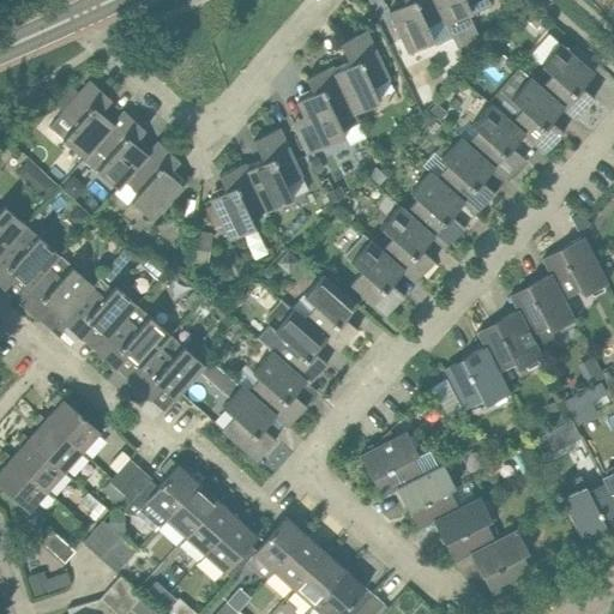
[(409,10),(393,17),(390,11),(389,11),(409,53),(434,41),(428,25),(444,18),(434,0),(403,0),(405,5),(407,4),(409,10)]
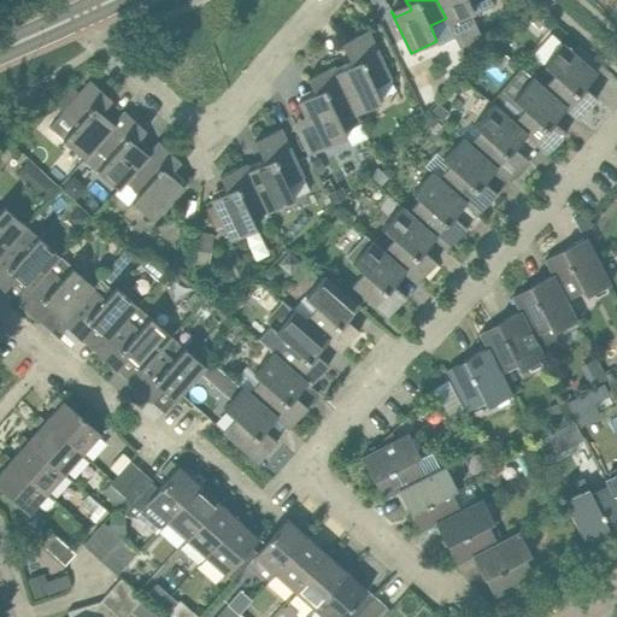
[(436,0),(446,18),(448,24),(474,12),(468,0),(436,0)]
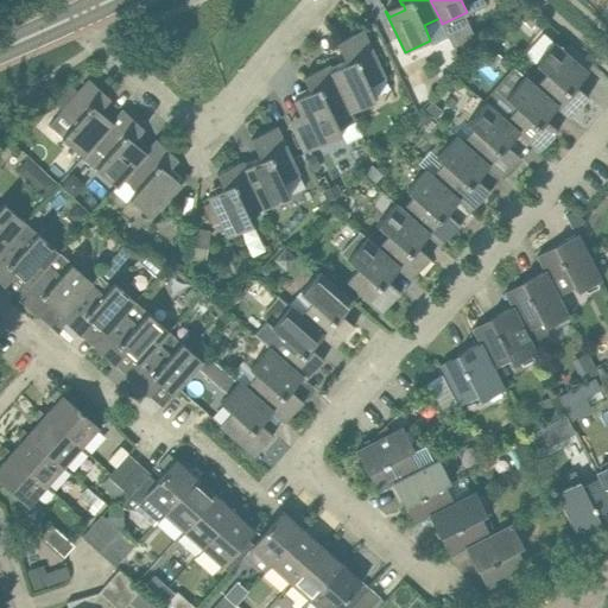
[(526,6),(517,17),(521,20),(527,25),(532,30),(533,27),(540,20),(540,19),(538,17),(526,6)]
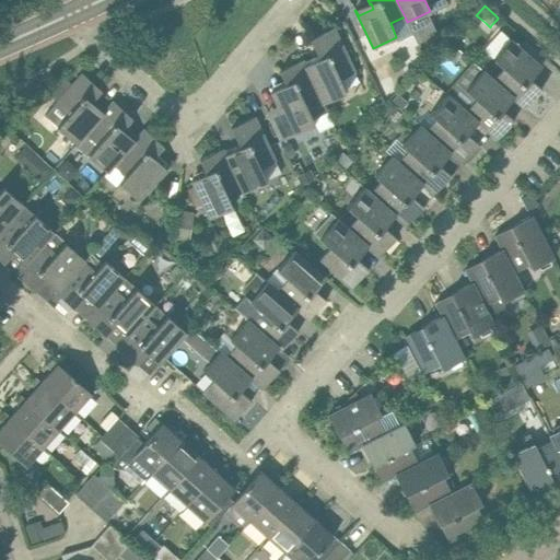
[(310,39),(321,59),(322,59),(324,65),(308,71),(321,97),(322,101),(346,90),(340,78),(354,70),(334,27),(310,39)]
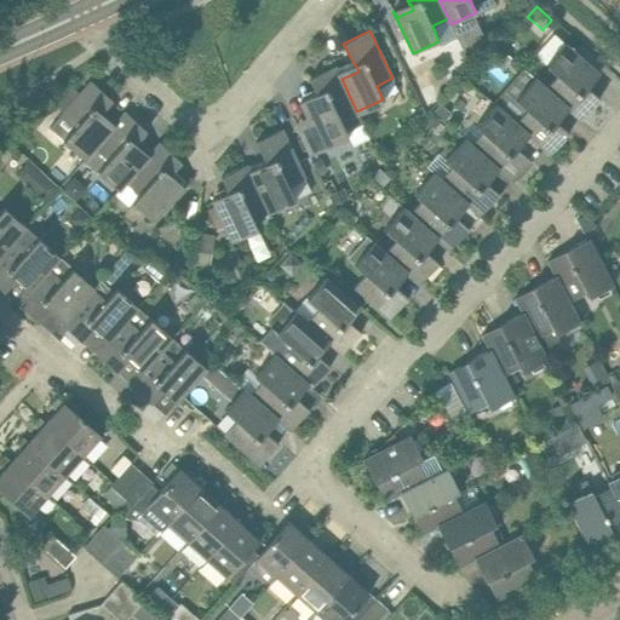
[(564,42),(549,61),(546,64),(557,74),(546,86),(546,87),(563,103),(562,104),(580,120),(600,98),(586,86),(585,89),(580,84),(593,69),(598,74),(600,74),(564,42)]
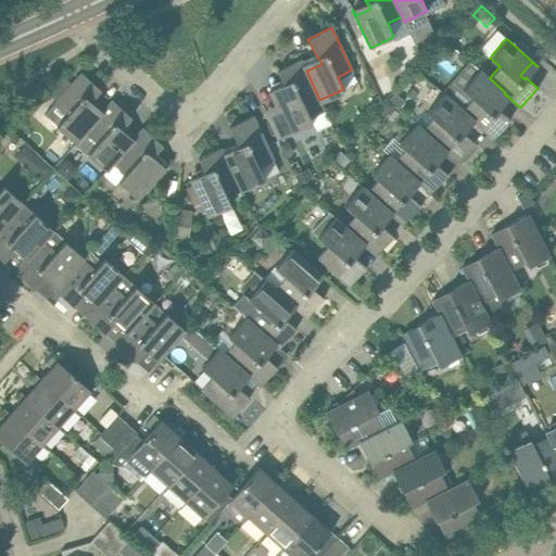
[(447,42),(438,53),(446,61),(455,50),(447,42)]
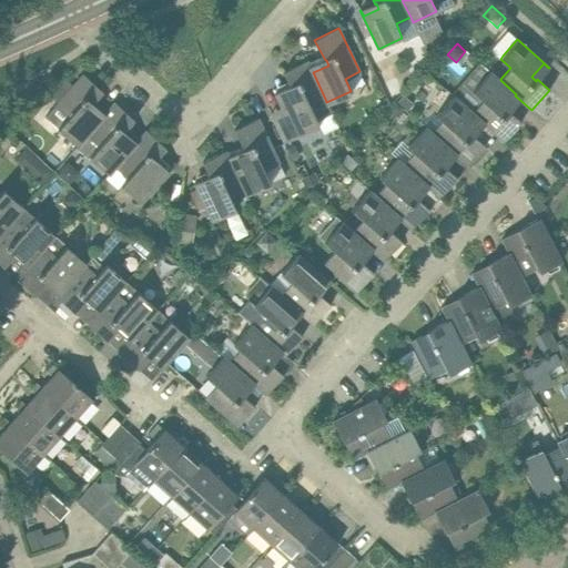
[(294,91),(279,99),(276,92),(275,93),(284,113),(295,137),(320,124),(311,105),(325,99),(313,72),(307,60),(283,72),(291,87),(292,87),(294,91)]
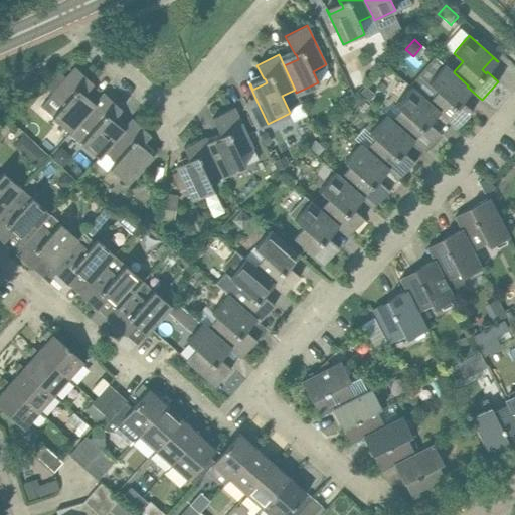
[(454,71),(445,63),(428,81),(438,89),(427,101),(435,108),(435,109),(457,129),(473,111),(462,101),(461,101),(457,98),(467,87),(468,86),(454,72),(454,71)]
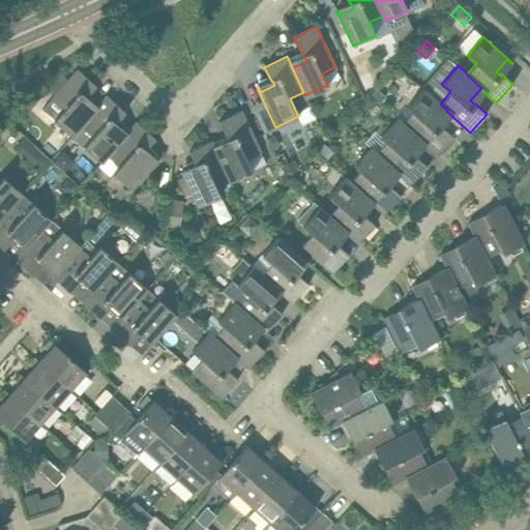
[(78,69),(70,78),(48,102),(60,113),(55,119),(60,124),(72,135),(81,125),(93,112),(93,111),(82,100),(85,96),(86,97),(96,86),(78,69)]
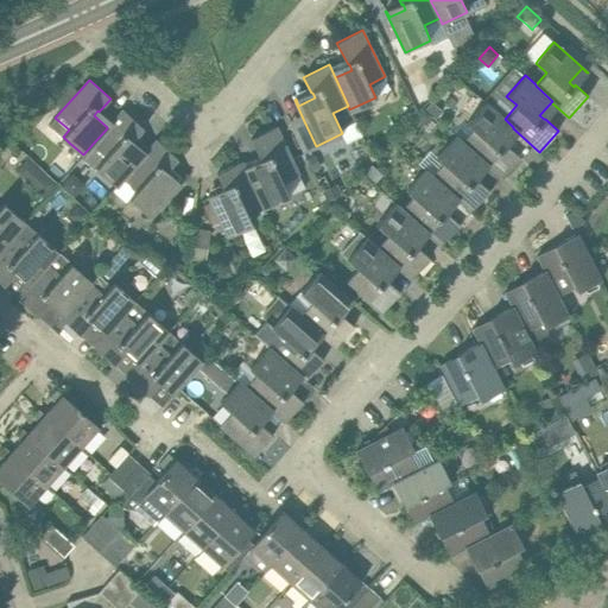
[(505,119),(486,102),(467,122),(474,128),(462,140),(483,160),(482,162),(500,177),(519,156),(506,144),(505,145),(501,141),(513,128),(513,127),(505,119)]
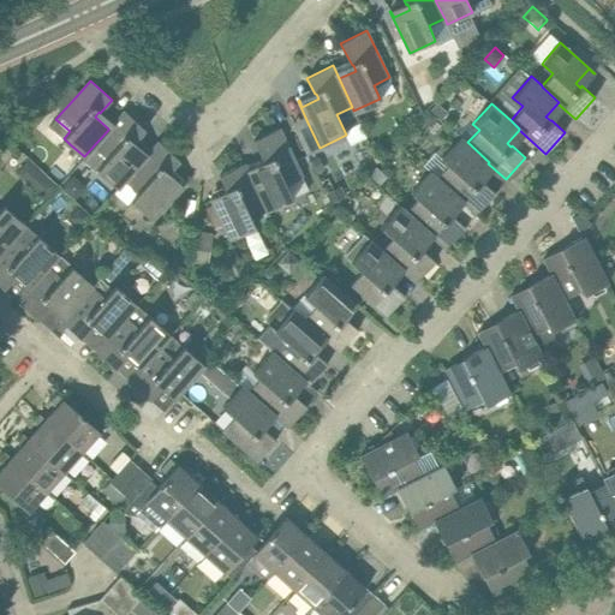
[(108,159),(97,169),(118,187),(124,181),(143,160),(129,147),(132,143),(133,143),(145,130),(124,111),(108,129),(108,130),(94,145),(108,159)]
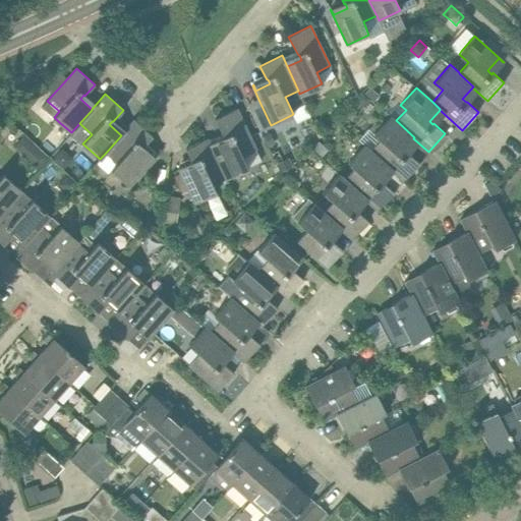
[(215,119),(224,137),(225,137),(227,142),(213,150),(224,174),(225,174),(226,177),(249,166),(243,154),(255,148),(236,109),(215,119)]
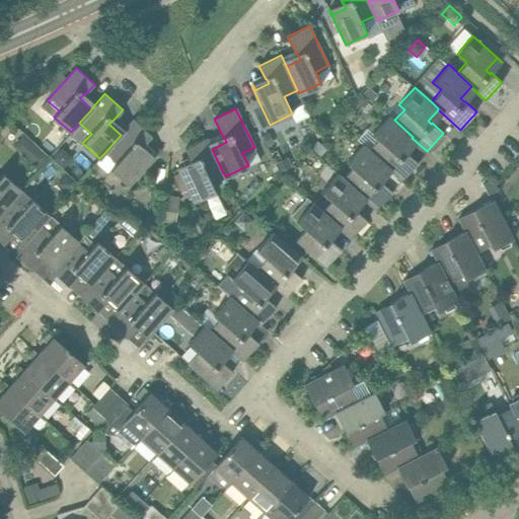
[(394,120),(389,116),(375,133),(379,137),(369,149),(386,166),(401,180),(418,162),(406,152),(405,153),(401,149),(412,138),(413,137),(394,120)]
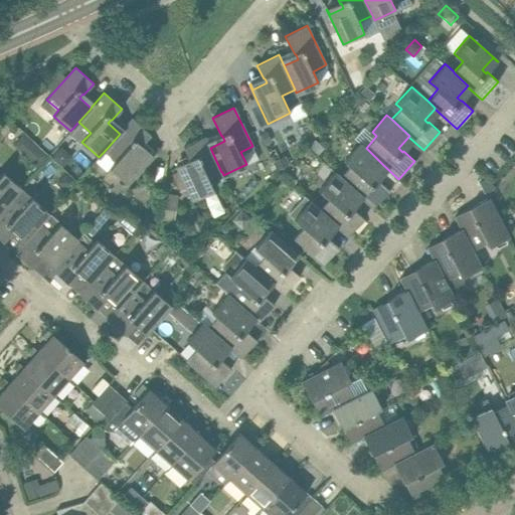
[(133,119),(126,126),(120,134),(104,152),(116,162),(111,167),(128,183),(153,155),(152,154),(148,159),(137,149),(140,145),(141,146),(151,134),(133,119)]
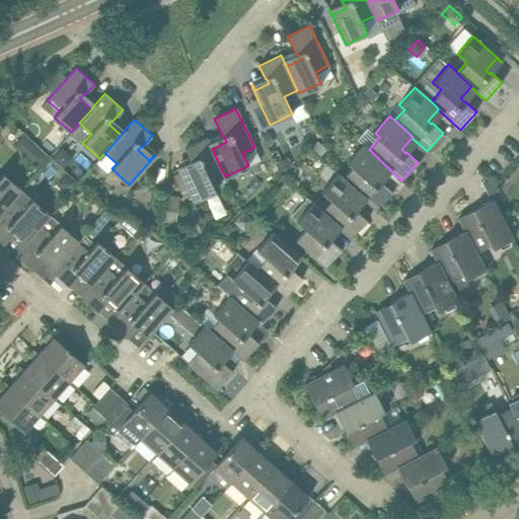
[(269,132),(262,135),(267,146),(273,143),(269,132)]
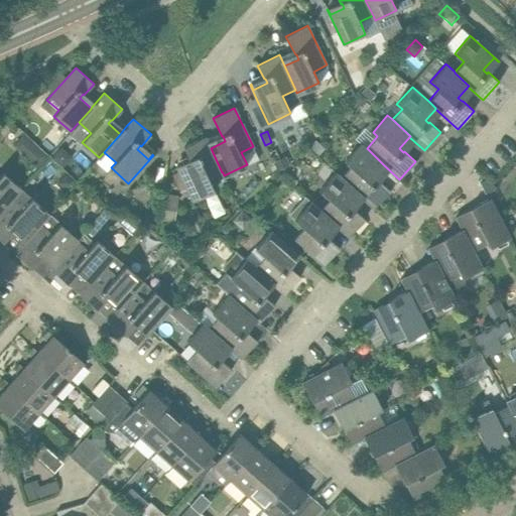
[(194,165),(180,171),(177,166),(176,166),(192,200),(215,189),(210,178),(222,172),(211,148),(206,137),(183,147),(190,160),(191,160),(194,165)]
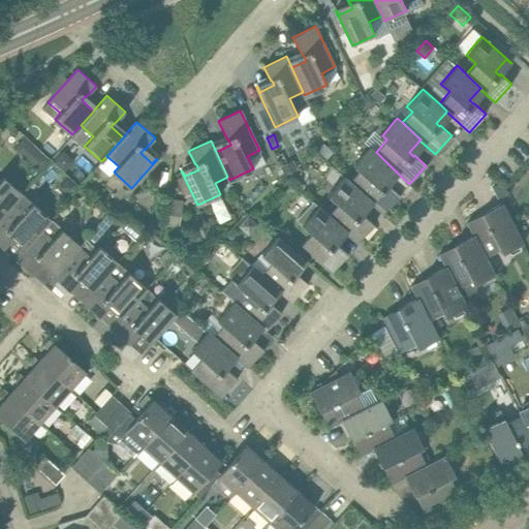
[(376,152),(371,147),(354,165),(360,169),(350,181),(369,198),(368,199),(383,213),(400,194),(389,184),(387,185),(383,182),(394,169),(376,152)]
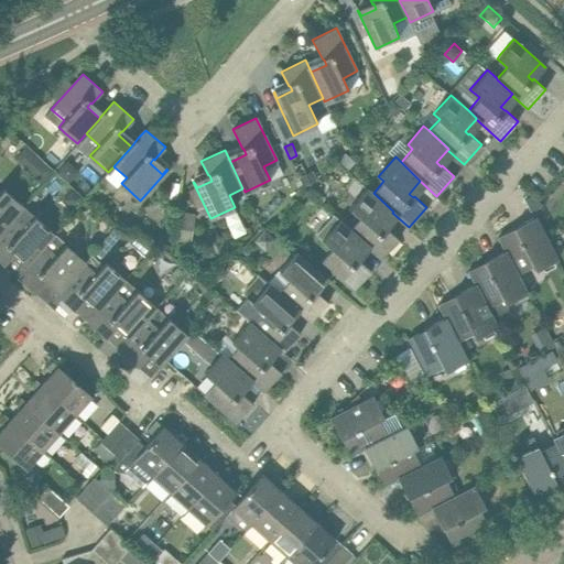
[(40,159),(29,171),(42,183),(53,171),(40,159)]
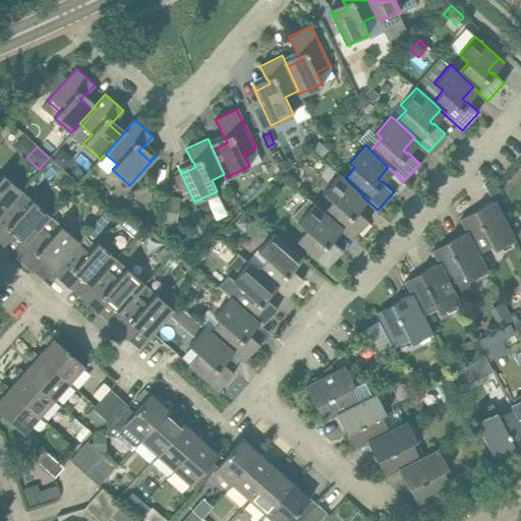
[(288,157),(277,163),(281,172),(293,167),(288,157)]
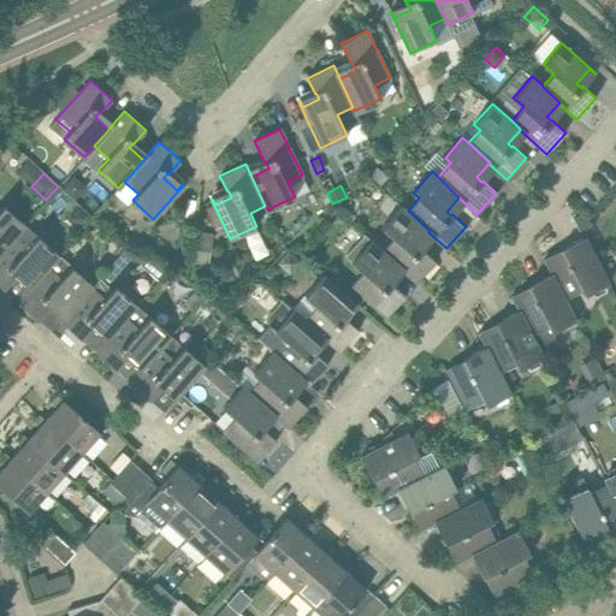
[(401,205),(381,226),(395,237),(383,249),(400,265),(398,266),(416,283),(436,261),(422,249),(421,250),(416,246),(428,232),(430,231),(408,211),(401,205)]
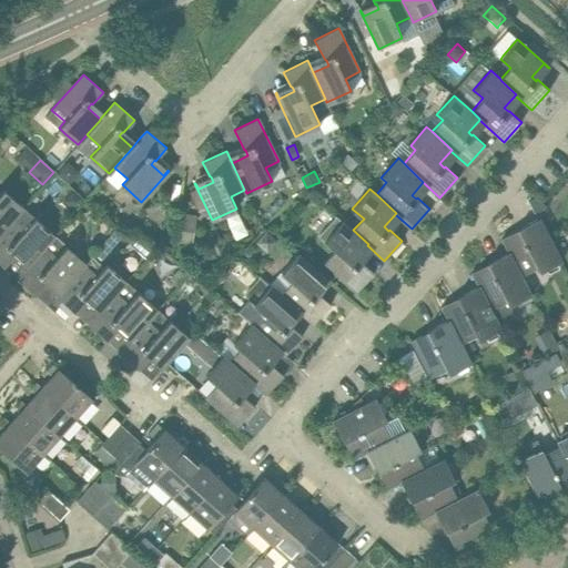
[(0,232),(13,217),(23,206),(20,204),(3,190),(0,193),(0,232)]
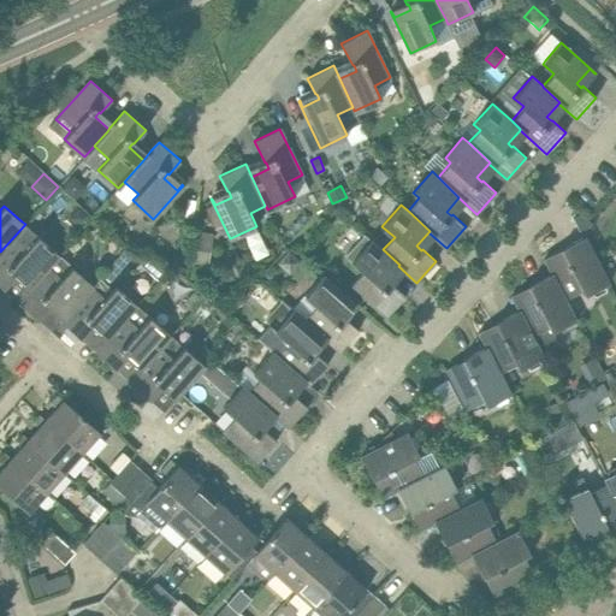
[(80,208),(71,218),(81,227),(90,218),(80,208)]
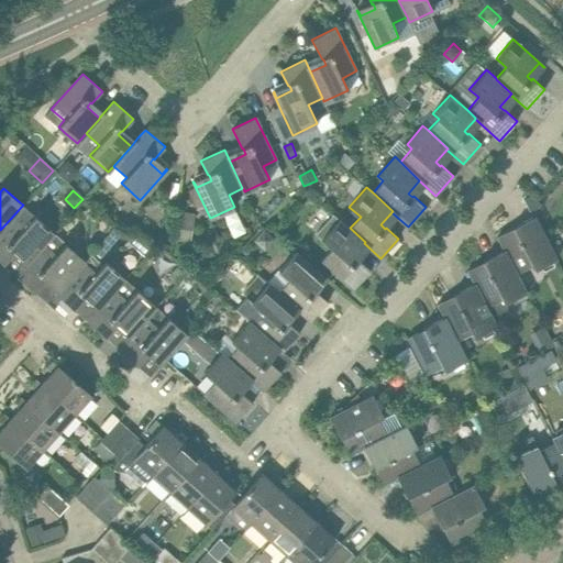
[(532,196),(523,200),(532,217),(534,216),(541,203),(532,196)]
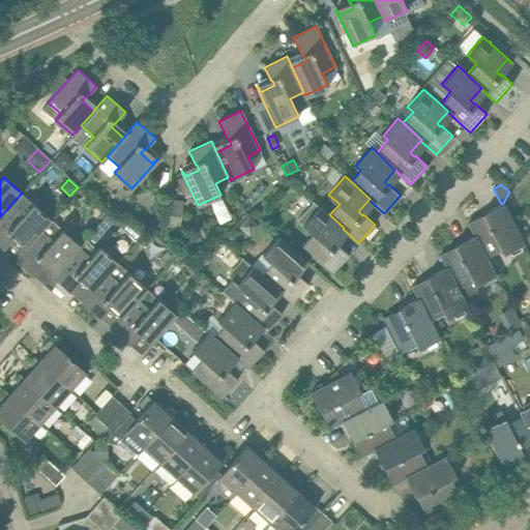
[(22,193),(12,203),(0,216),(0,245),(3,248),(10,241),(13,237),(12,237),(17,233),(28,243),(24,247),(24,248),(41,229),(51,218),(32,202),(22,193)]
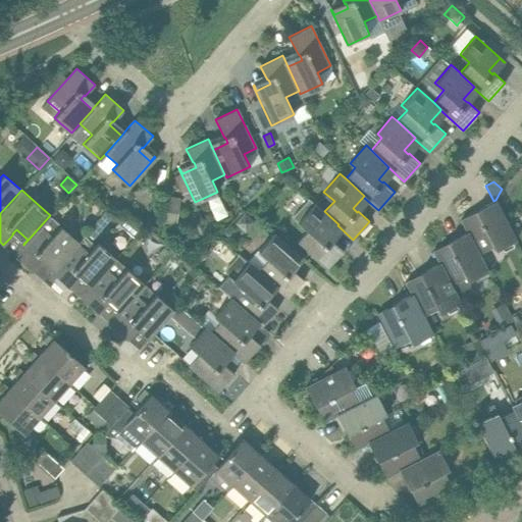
[(161,222),(176,223),(179,198),(164,196),(161,222)]
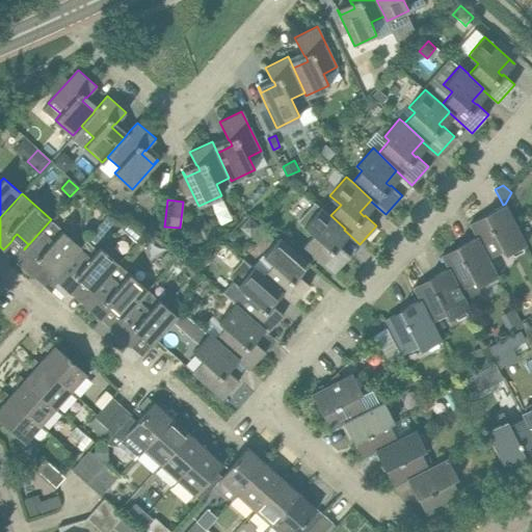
[(484,214),(485,216),(470,224),(476,237),(487,255),(502,247),(505,254),(525,244),(505,204),(503,205),(484,214)]
